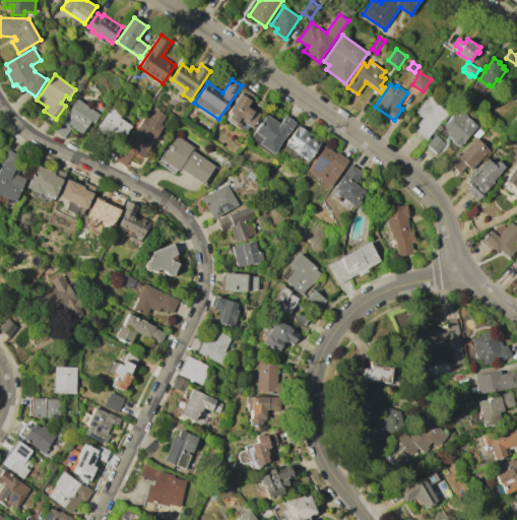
[(235,101),(234,100),(237,95),(238,96),(244,87),(255,95),(248,105),(261,114),(252,127),(243,121),(238,127),(227,120),(231,115),(227,113),(235,101)]
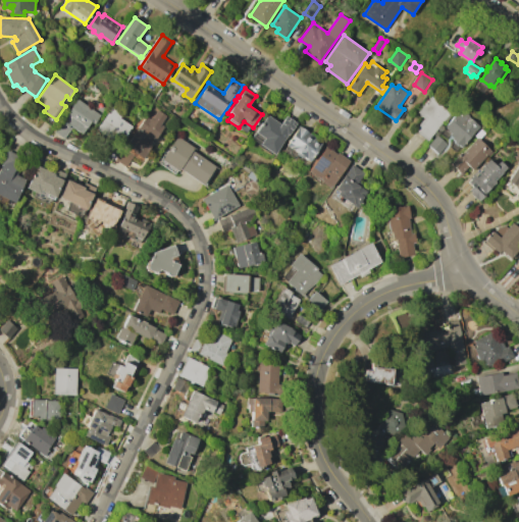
[(424,117),(418,112),(431,96),(452,112),(427,141),(414,129),(424,117)]
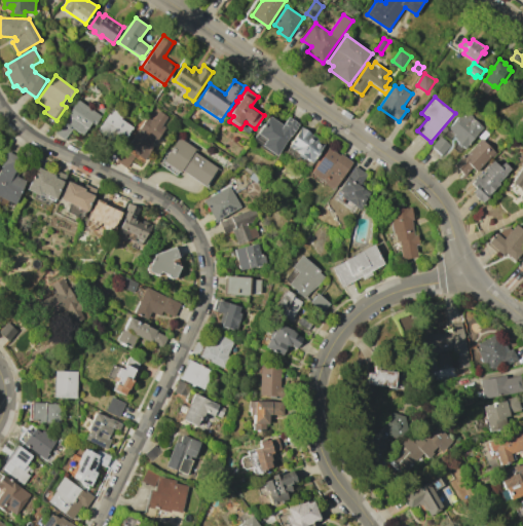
[(79,100),(102,115),(96,125),(92,122),(83,135),(74,128),(66,140),(55,133),(79,100)]
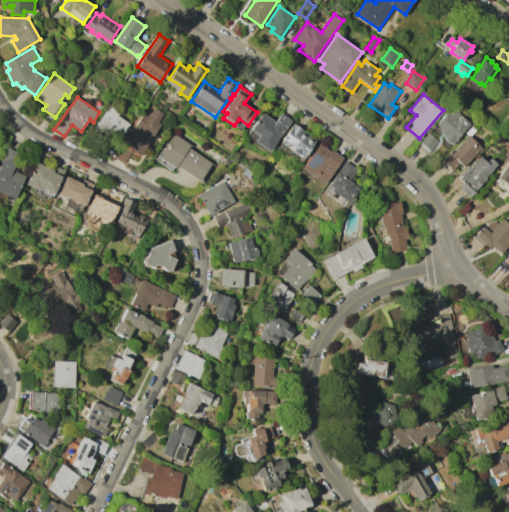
[(111,104),(122,112),(119,116),(131,124),(118,143),(95,127),(111,104)]
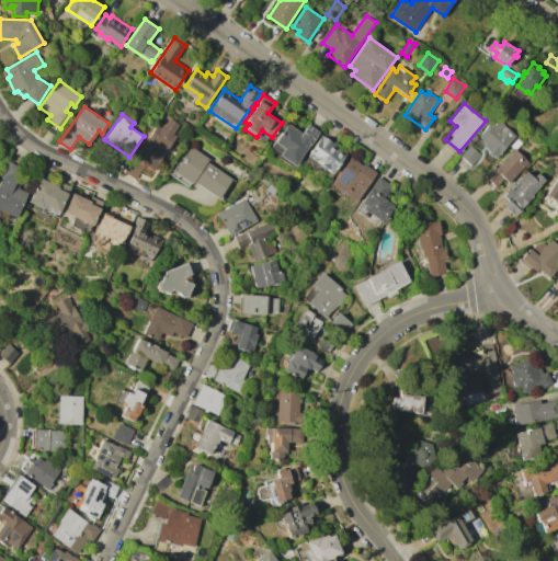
[(158,125),(162,127),(163,126),(164,127),(171,117),(180,124),(173,133),(178,136),(168,149),(167,148),(162,155),(164,156),(154,170),(144,162),(145,161),(136,156),(158,125)]
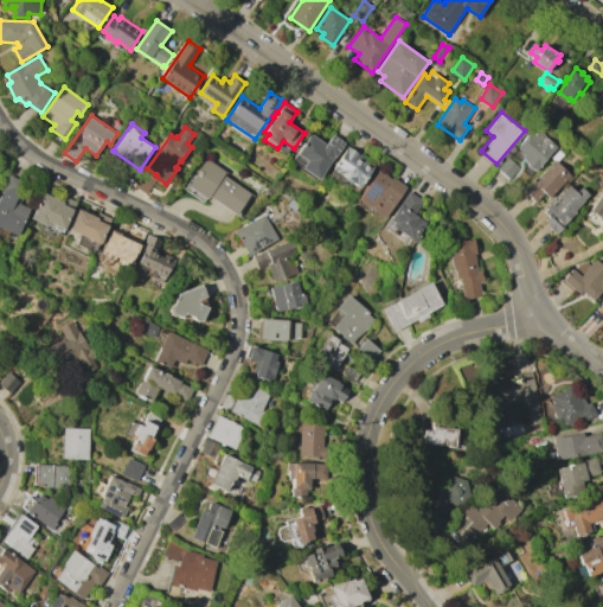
[(538,127),(547,135),(546,136),(559,147),(538,171),(536,170),(531,174),(525,170),(530,165),(526,161),(527,160),(524,157),(520,160),(514,153),(538,127)]
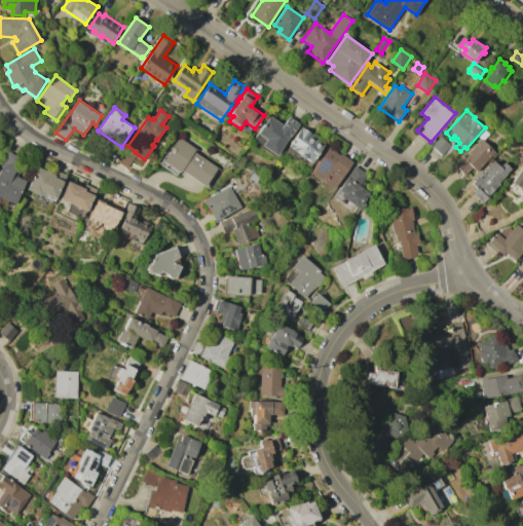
[(270,115),(284,124),(289,116),(300,123),(291,136),(290,135),(276,155),(262,145),(266,139),(258,134),(270,115)]
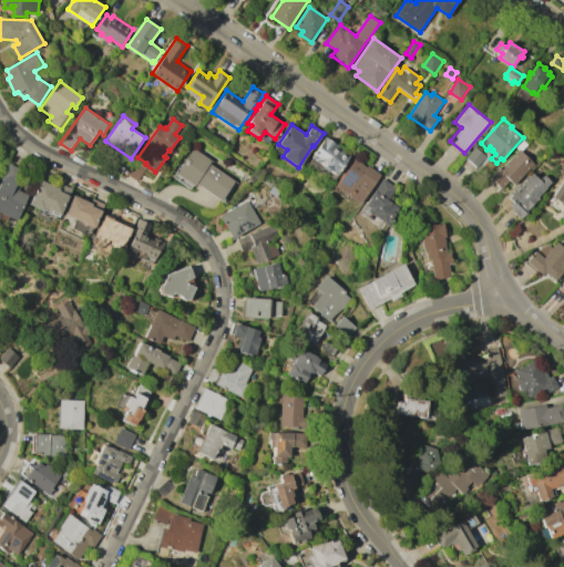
[(326,136),(351,155),(337,175),(329,169),(328,172),(324,168),(325,166),(311,157),(326,136)]
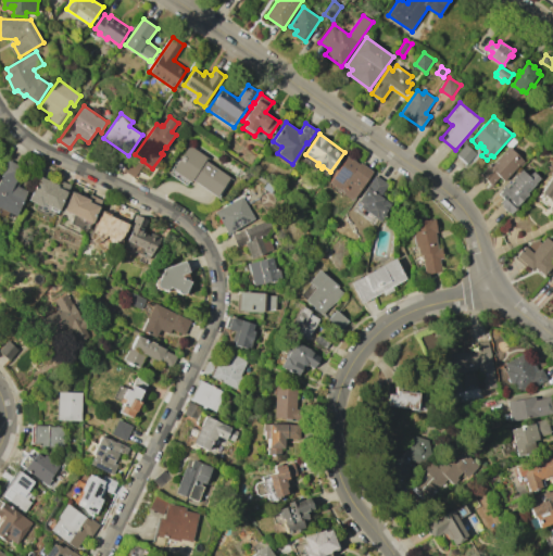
[(466,143),(478,153),(468,164),(457,154),(466,143)]
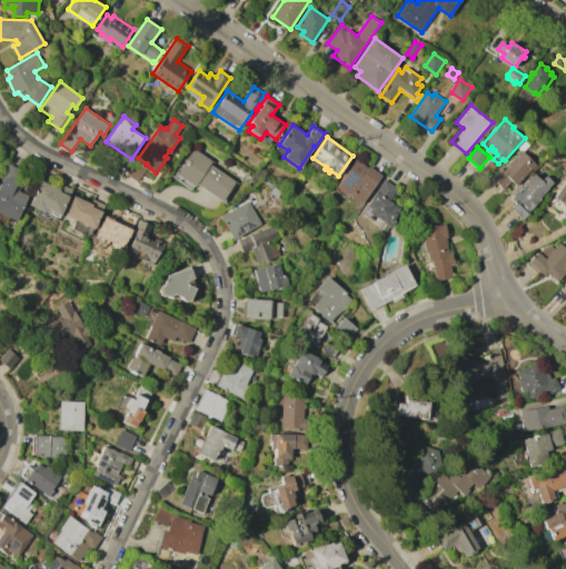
[(195,148),(214,161),(211,165),(237,181),(222,201),(198,183),(196,187),(177,173),(195,148)]
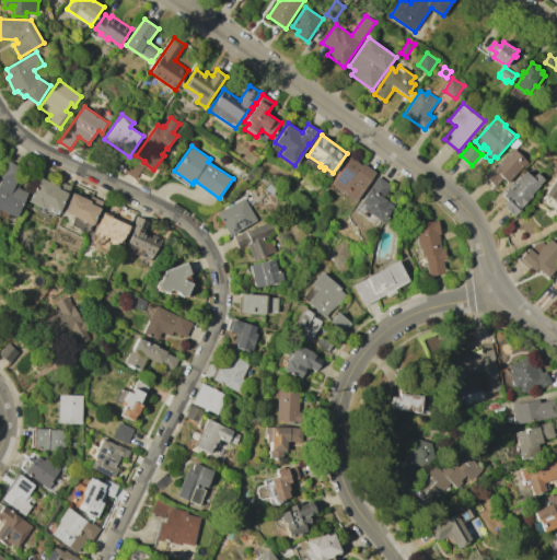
[(513,147),(529,162),(508,183),(503,178),(496,186),(485,176),(513,147)]
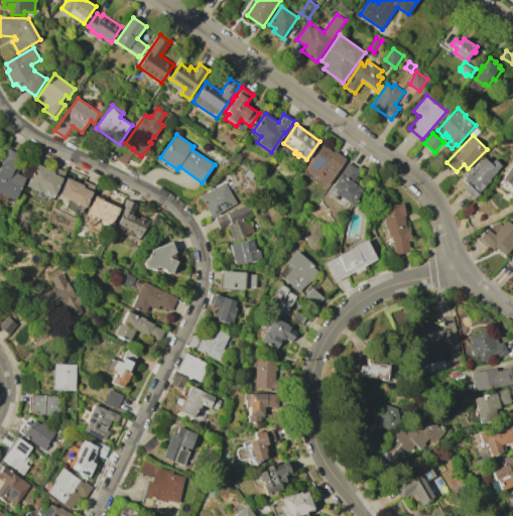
[(323,144),(334,152),(335,150),(347,158),(327,186),(317,180),(318,178),(305,169),(323,144)]
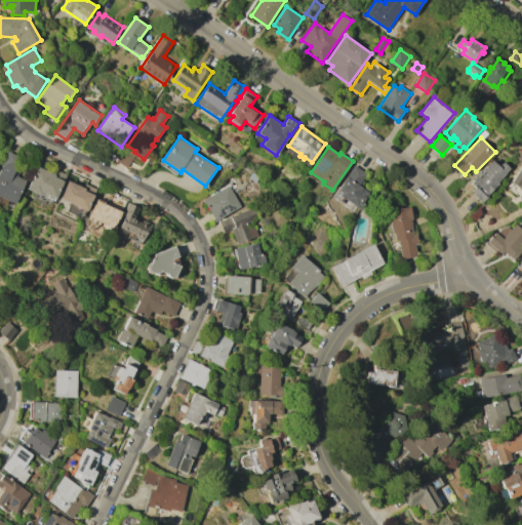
[(136,156),(128,167),(116,159),(125,148),(136,156)]
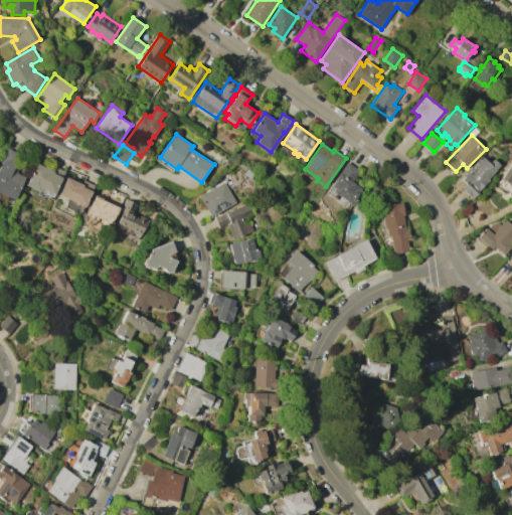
[(14,171),(27,177),(16,199),(0,191),(0,167),(9,149),(22,155),(14,171)]
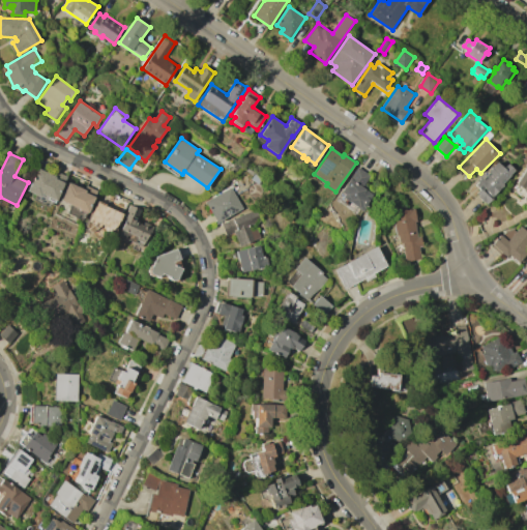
[(498,162),(504,168),(509,164),(516,170),(502,183),(504,185),(492,198),(493,199),(489,203),(486,201),(485,202),(478,196),(479,195),(477,193),(480,189),(475,184),(498,162)]
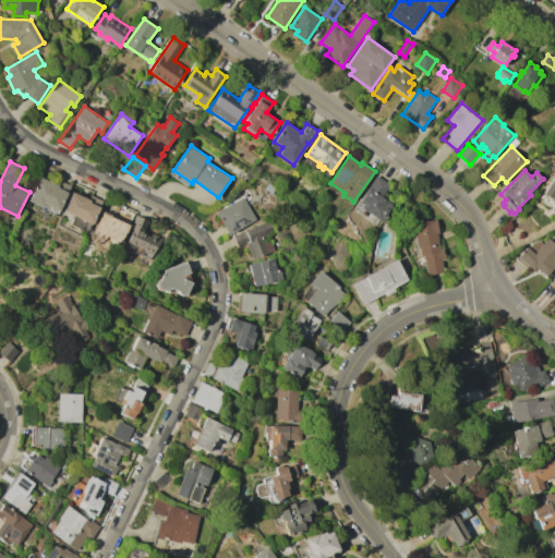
[(377,176),(390,184),(383,197),(394,205),(385,217),(387,218),(384,222),(362,207),(364,205),(359,202),(377,176)]
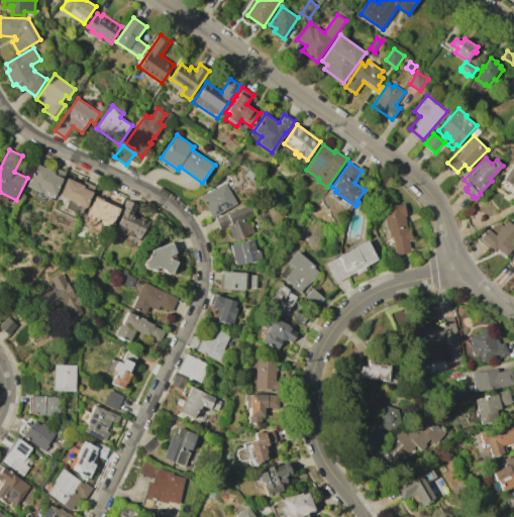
[(39,191),(39,192),(27,186),(37,164),(53,171),(55,167),(66,172),(54,197),(39,191)]
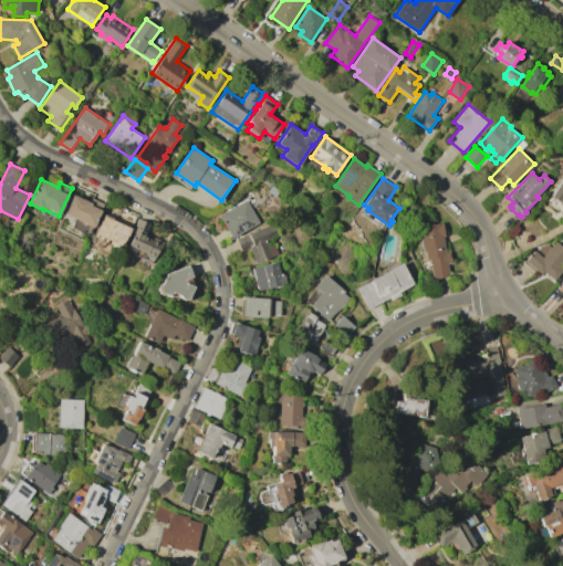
[(562,202),(555,198),(552,196),(562,179),(562,202)]
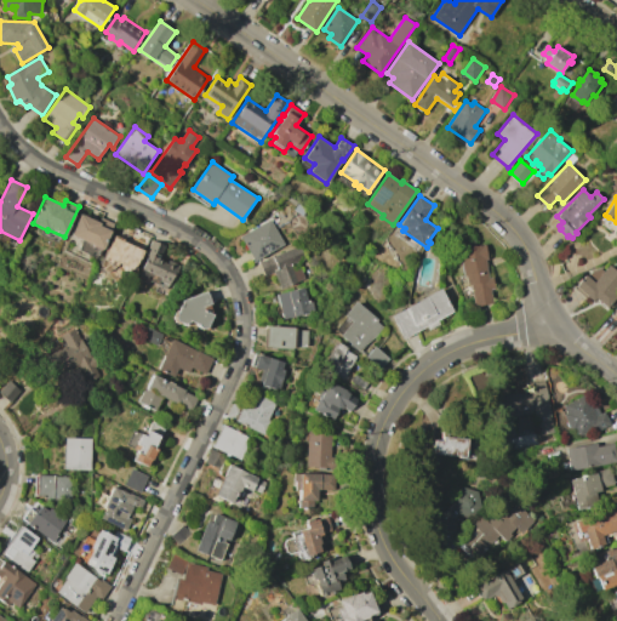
[(102,250),(70,235),(80,214),(100,222),(101,217),(114,223),(102,250)]
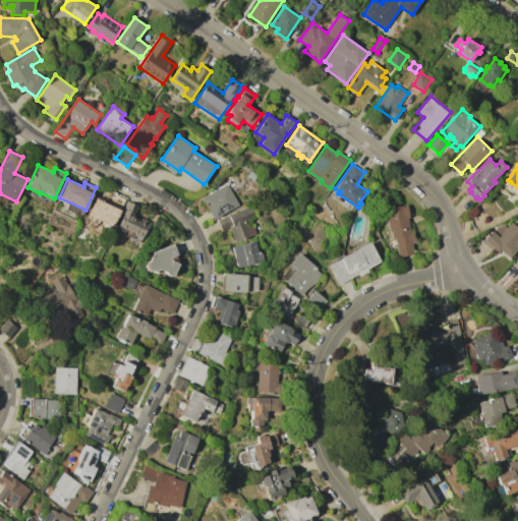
[(228,184),(240,205),(215,219),(204,198),(228,184)]
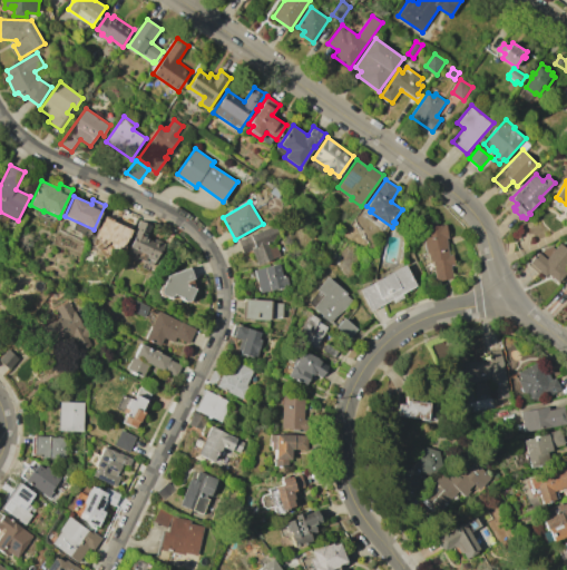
[(114,203),(140,216),(120,256),(94,244),(114,203)]
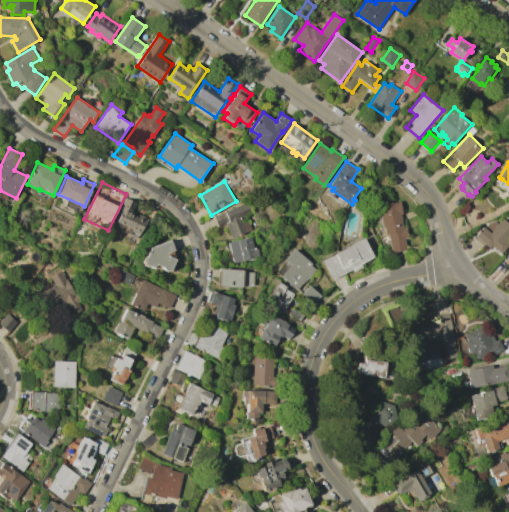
[(123,211),(120,210),(126,197),(137,202),(131,214),(139,218),(140,214),(149,219),(146,225),(145,224),(138,238),(121,230),(124,224),(118,221),(123,211)]
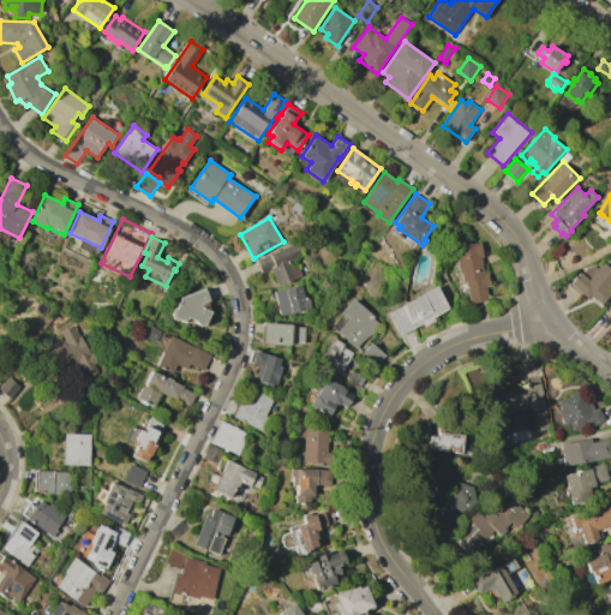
[(457,248),(456,242),(471,239),(472,244),(481,242),(484,256),(481,257),(485,275),(489,275),(491,286),(486,287),(490,300),(471,304),(467,281),(463,281),(462,272),(460,273),(455,248),(457,248)]
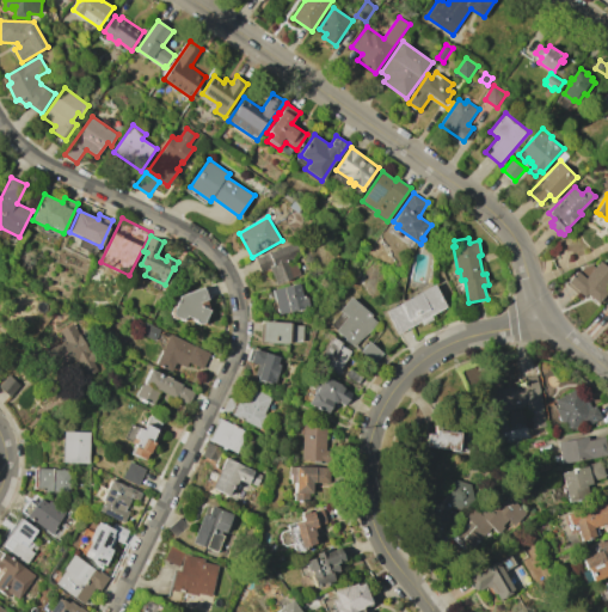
[(296,242),(302,255),(295,258),(302,274),(278,285),(271,269),(263,273),(257,258),(296,242)]
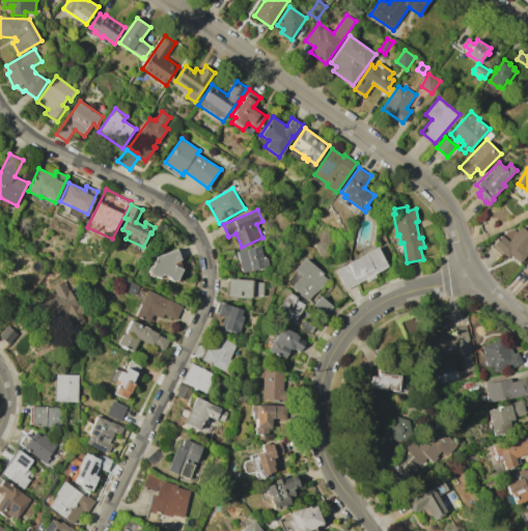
[(508,230),(513,230),(515,229),(519,232),(523,226),(527,229),(527,251),(527,255),(521,262),(511,254),(508,257),(503,253),(502,254),(492,246),(502,235),(503,236),(508,230)]
